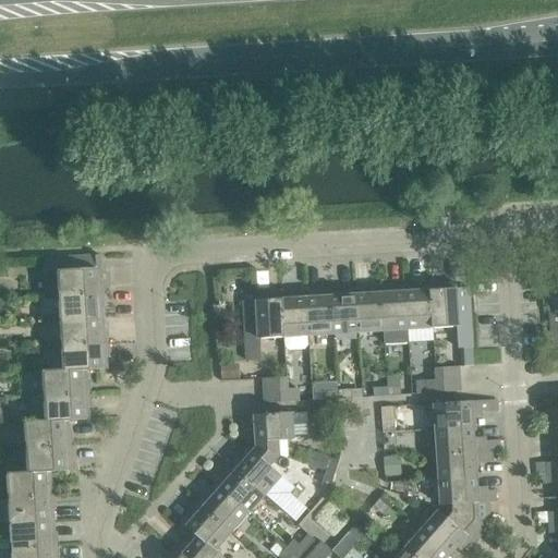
[(57,273),(59,296),(101,294),(99,256),(44,259),(45,274),(57,273)]
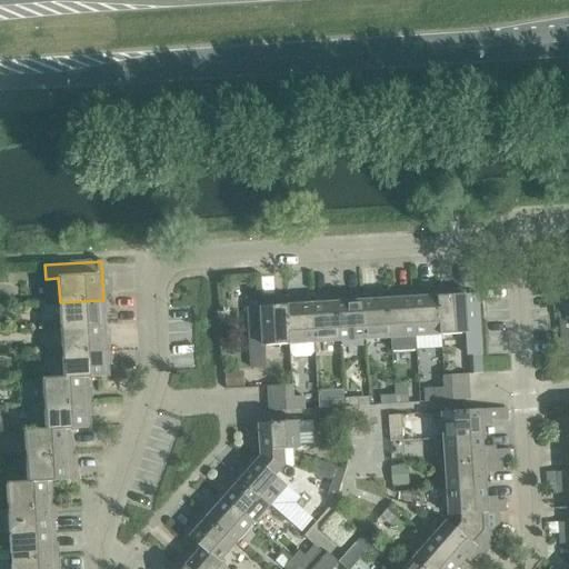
[(463,290),(438,291),(440,336),(465,333),(466,356),(481,355),(479,320),(466,321),(463,290)]
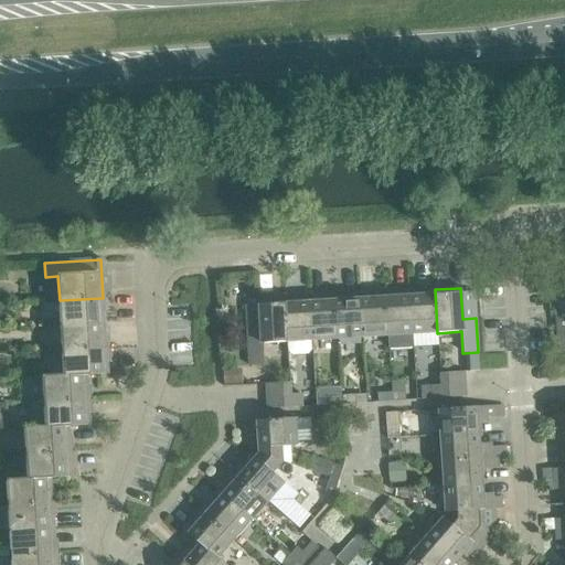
[(435,289),(409,290),(412,334),(437,333),(435,289)]
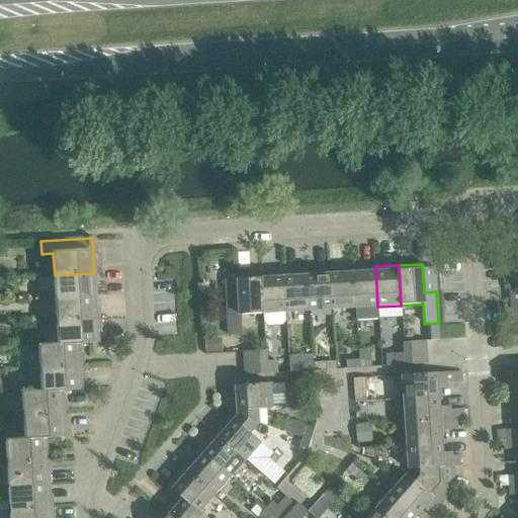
[(352,268),(355,308),(355,320),(378,319),(377,307),(375,266),(352,268)]
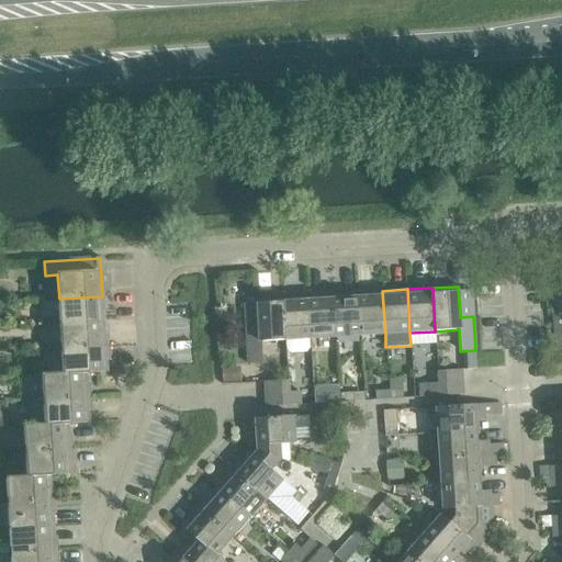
[(382,291),(358,292),(360,336),(385,334),(382,291)]
